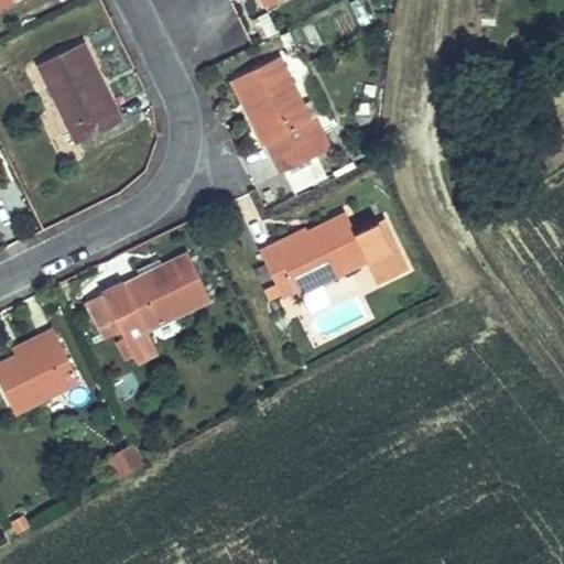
[(84,42),(39,64),(77,143),(123,121),(116,105),(110,107),(99,85),(102,83),(84,42)]
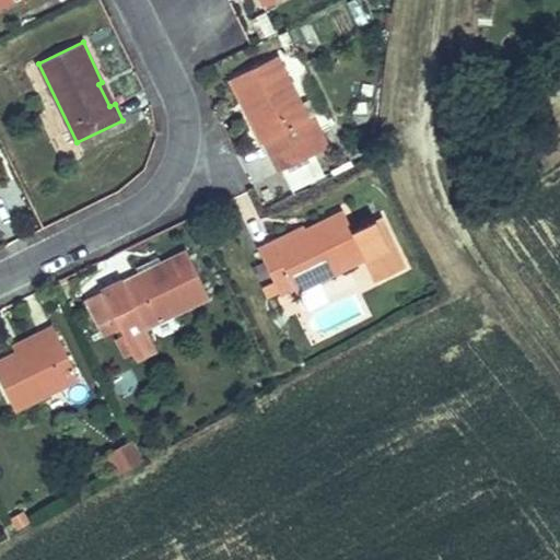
[(280,171),(282,170),(313,154),(328,148),(313,118),(308,120),(278,56),(232,79),(244,104),(247,102),(258,125),(254,127),(261,143),(265,141),(280,171)]
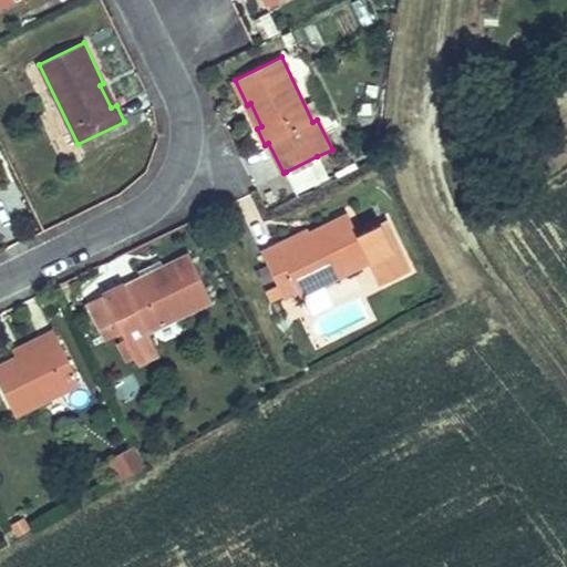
[(317,156),(286,172),(296,193),(328,177),(317,156)]
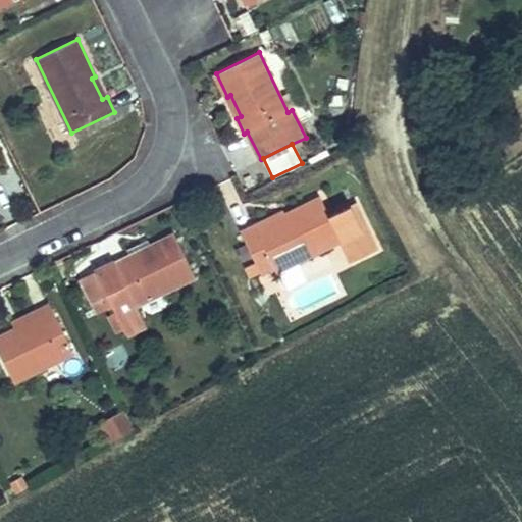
[(320,198),(282,216),(284,220),(260,231),(257,223),(241,231),(255,262),(246,267),(250,277),(260,272),(261,275),(274,269),(276,272),(279,271),(298,262),(341,242),(350,262),(377,249),(355,203),(329,215),(320,198)]
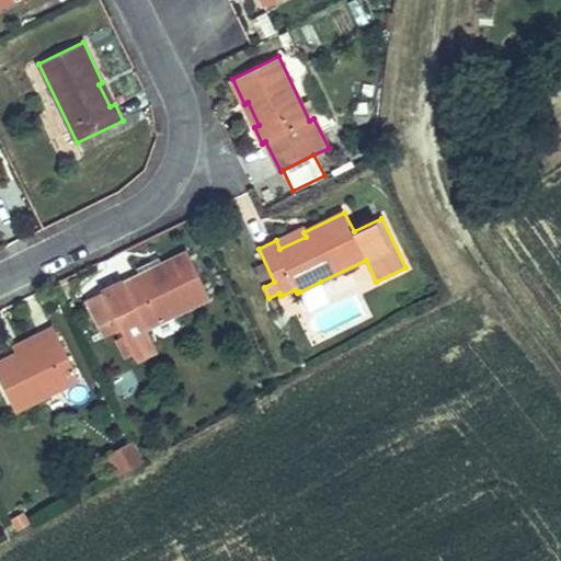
[(306,237),(304,232),(301,228),(276,240),(279,249),(306,237)]
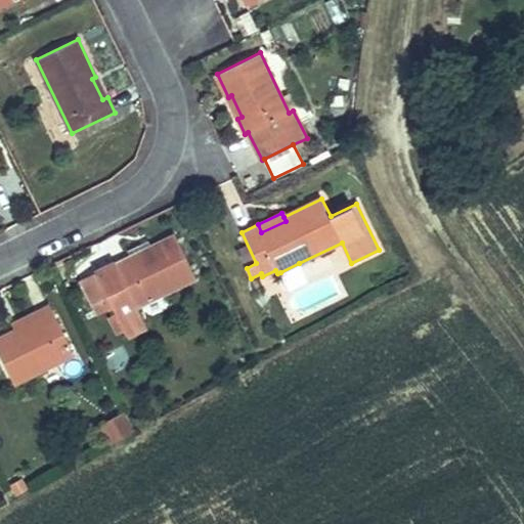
[(114,307),(117,313),(125,332),(128,337),(147,328),(137,307),(197,278),(175,235),(151,247),(148,241),(128,251),(130,255),(81,279),(98,314),(114,307)]
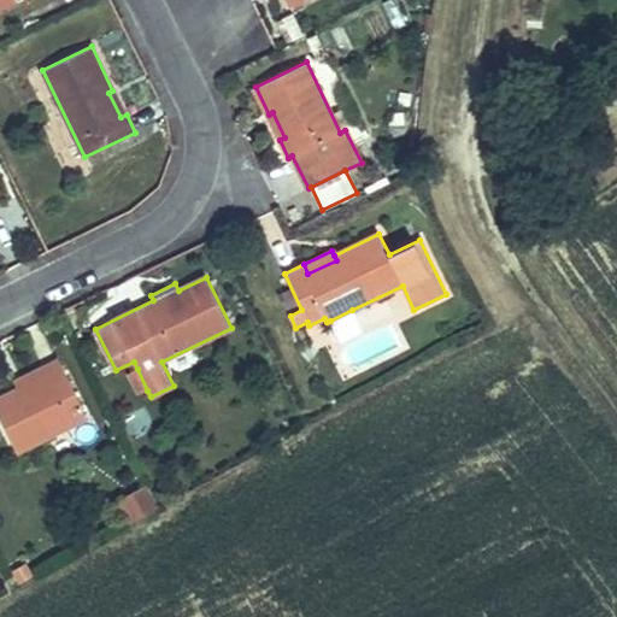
[(352,310),(330,321),(341,342),(363,331),(352,310)]
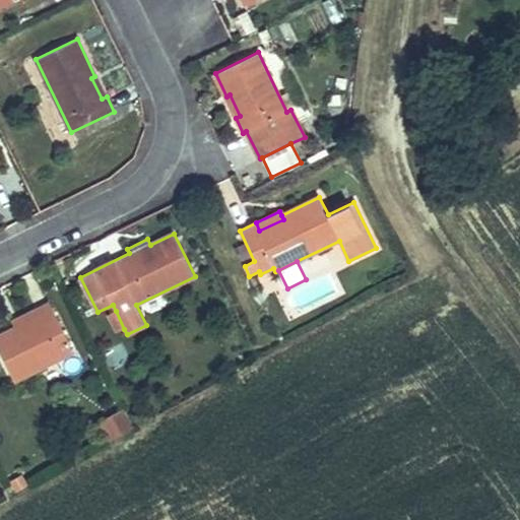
[(12,323),(14,328),(16,327),(18,330),(39,320),(37,316),(52,308),(50,304),(12,323)]
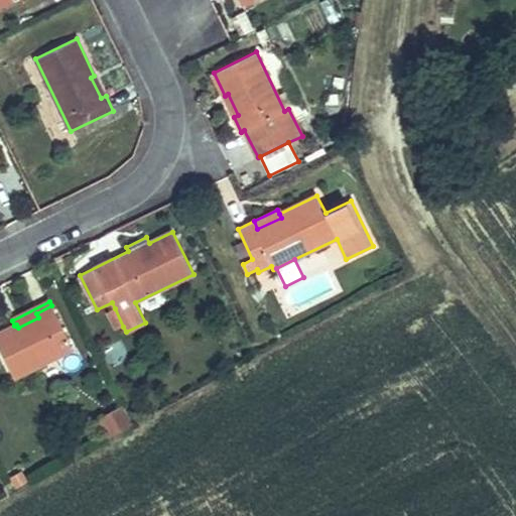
[(73,349),(51,305),(36,313),(38,317),(18,328),(16,325),(14,326),(0,332),(0,350),(14,378),(73,349)]
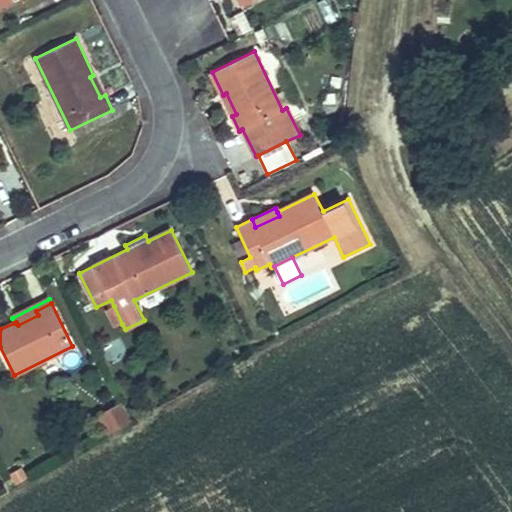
[(117,326),(122,324),(114,306),(109,309),(117,326)]
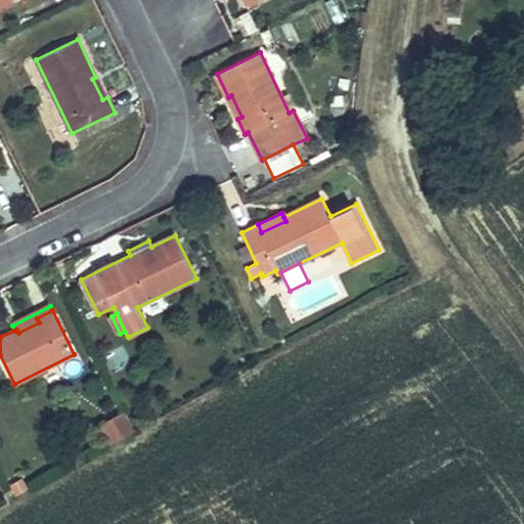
[(112,443),(132,432),(124,415),(101,426),(112,443)]
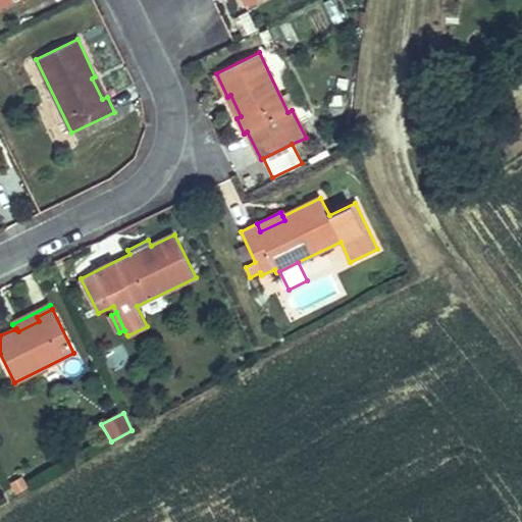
All buildings are outlined.
